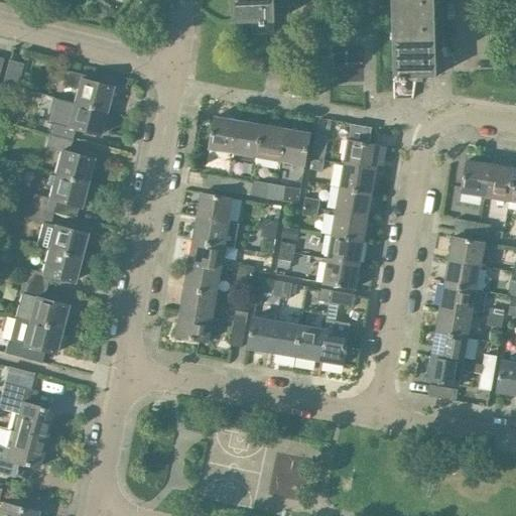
[(275,21),(274,0),(232,0),(233,22),(252,22),(253,34),(273,34),(273,21),(275,21)]
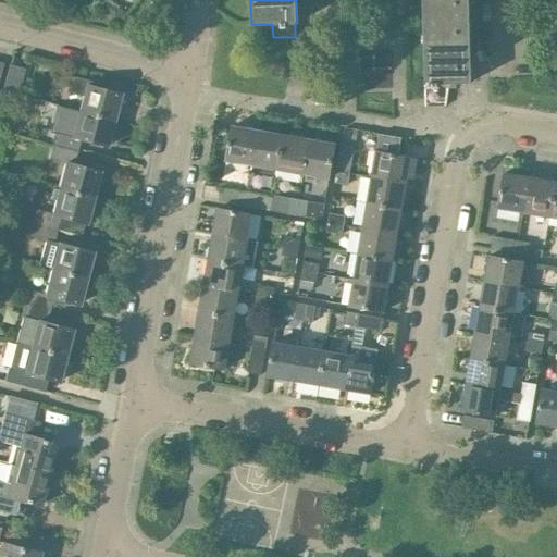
[(469,17),(468,0),(422,0),(423,20),(469,17)]
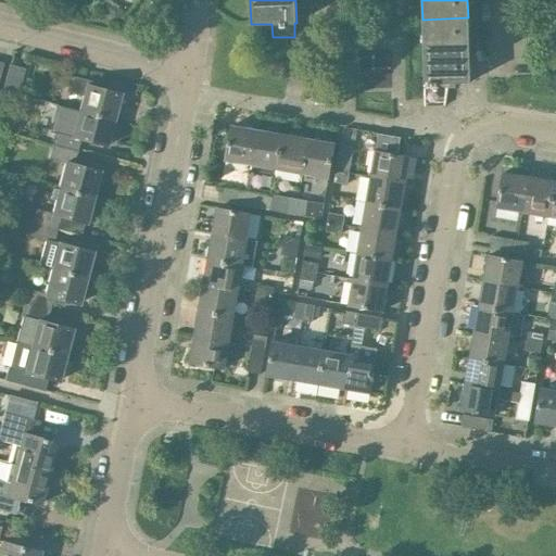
[(469,50),(468,17),(422,20),(424,51),(469,50)]
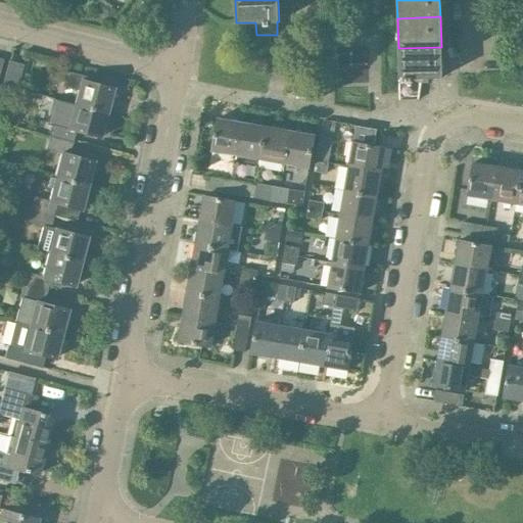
[(442,77),(441,47),(398,48),(399,77),(398,77),(399,100),(419,99),(421,83),(428,83),(428,78),(442,77)]
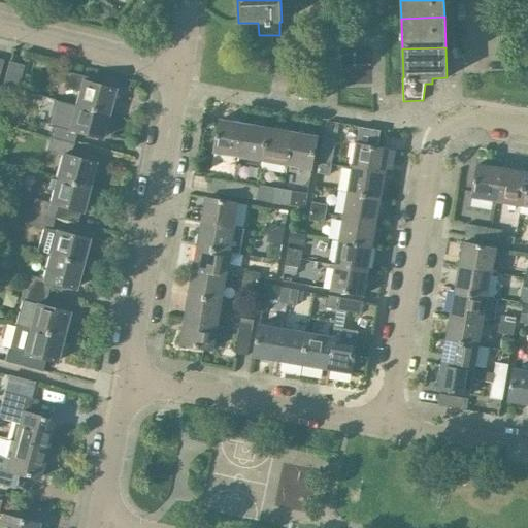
[(23,65),(8,62),(2,87),(17,90),(23,65)]
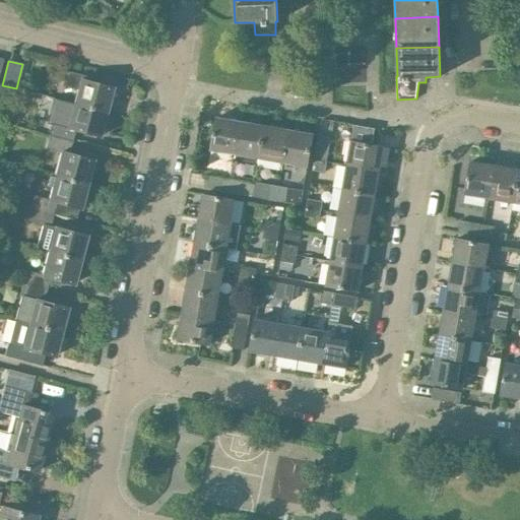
[(93,78),(85,76),(65,71),(61,84),(77,89),(73,104),(106,112),(113,88),(92,83),(93,78)]
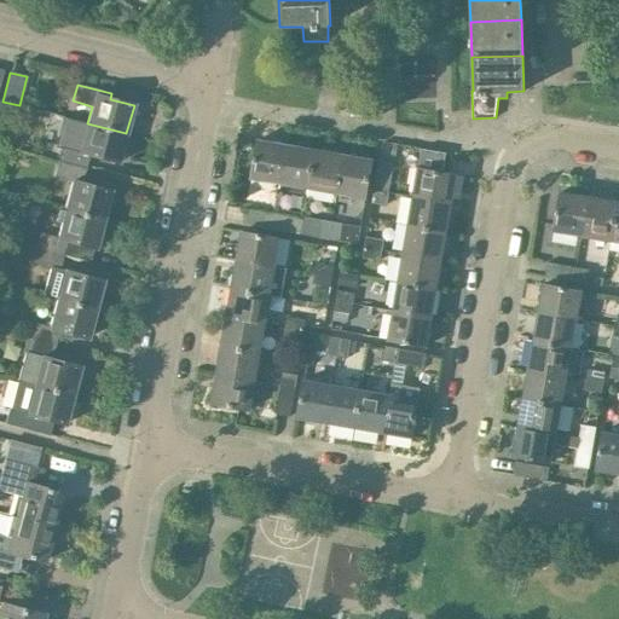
[(119,163),(126,133),(87,123),(80,151),(62,146),(57,162),(86,169),(90,155),(119,163)]
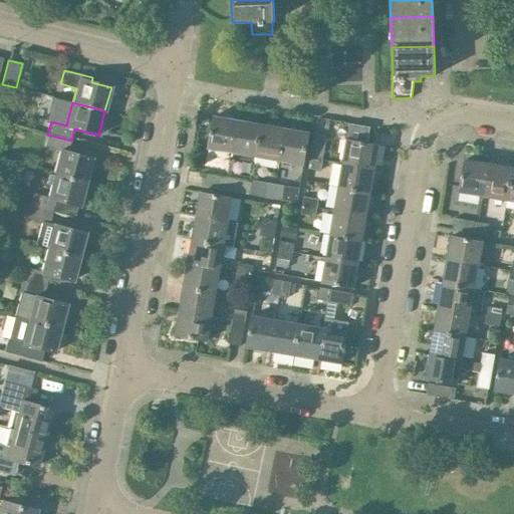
[(232,153),(238,120),(214,116),(209,148),(232,153)]
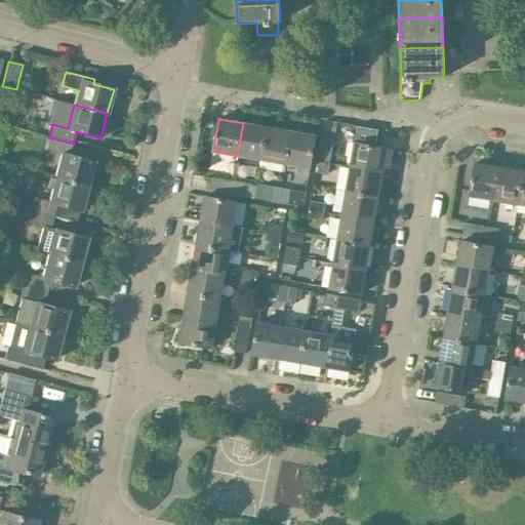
[(261,160),(268,127),(243,123),(237,156),(261,160)]
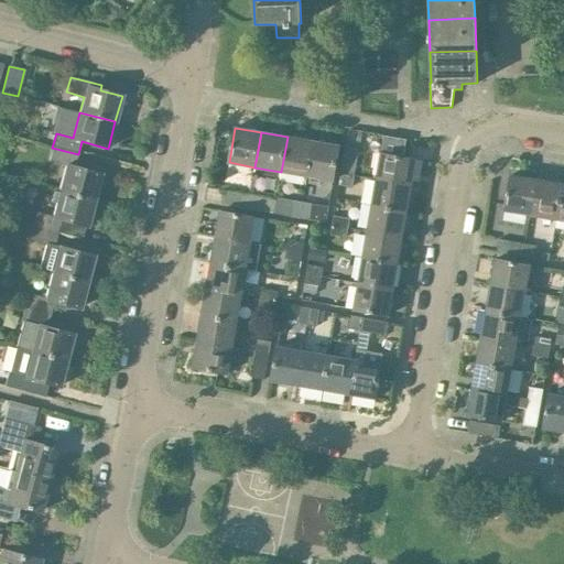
[(307,176),(313,141),(288,137),(281,172),(307,176)]
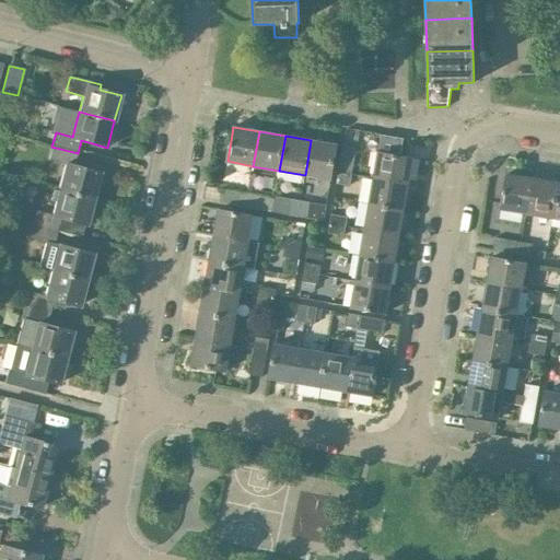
[(330,179),(337,144),(311,140),(305,175),(330,179)]
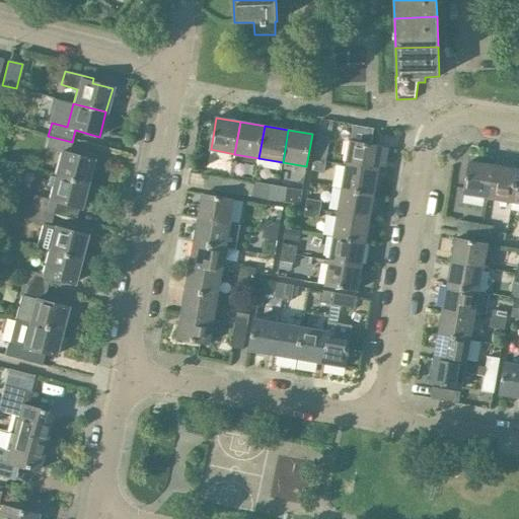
[(352,141),(349,156),(327,152),(329,137),(317,135),(313,159),(325,161),(347,165),(378,170),(382,146),(352,141)]
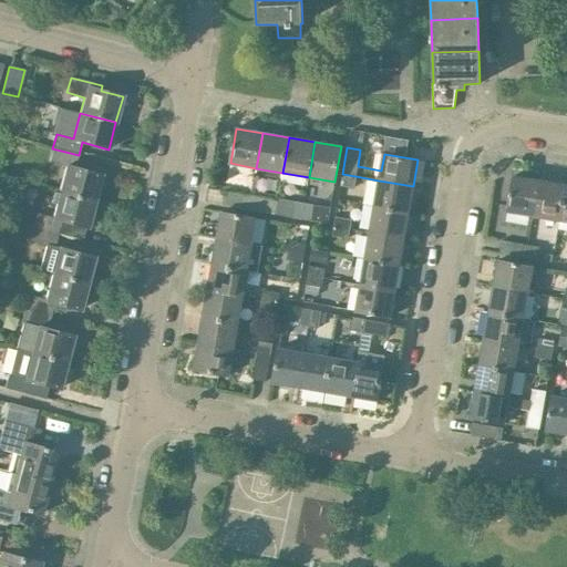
[(75,167),(79,155),(52,148),(49,161),(65,165),(59,192),(94,202),(102,175),(75,167)]
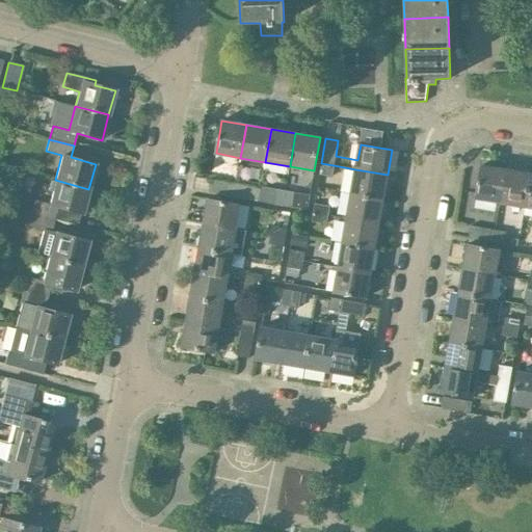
[(331,176),(334,165),(321,163),(320,174),(331,176)]
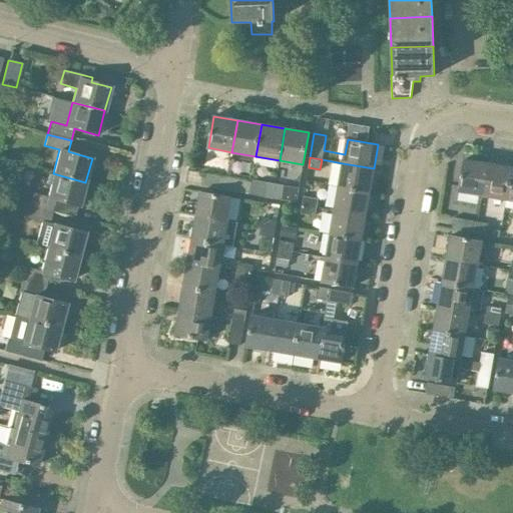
[(482,195),(488,163),(464,159),(459,191),(482,195)]
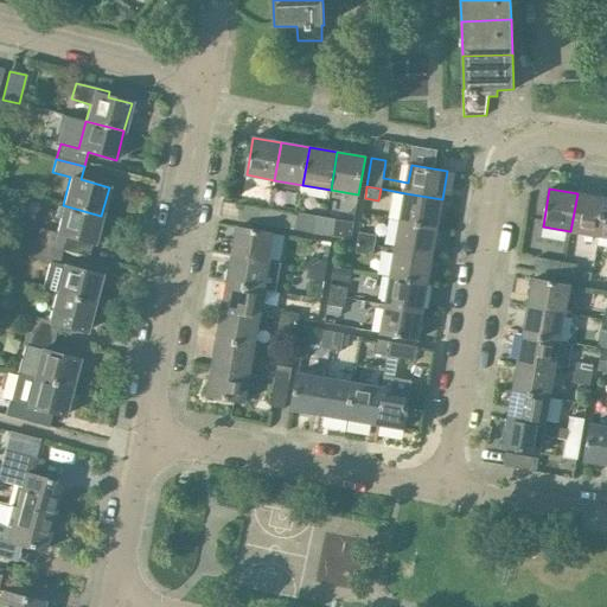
[(438,229),(442,199),(406,193),(400,223),(438,229)]
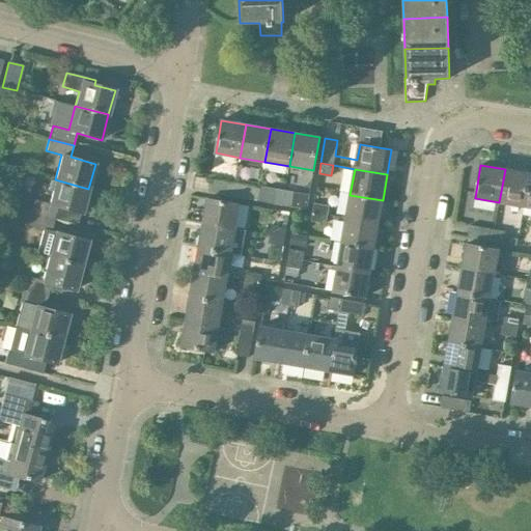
[(523,206),(529,173),(505,169),(499,202),(523,206)]
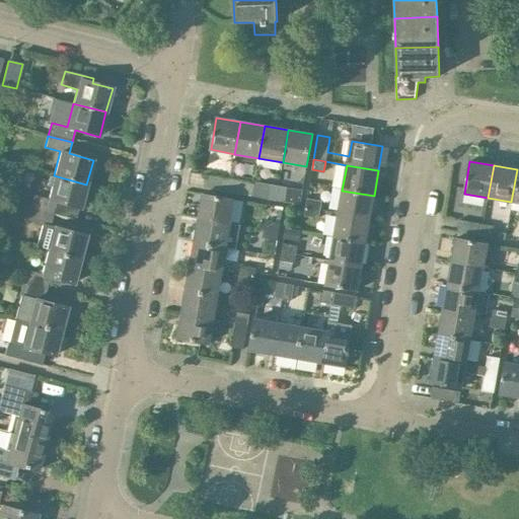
[(80,209),(86,184),(54,175),(47,199),(32,196),(29,208),(53,214),(56,202),(80,209)]
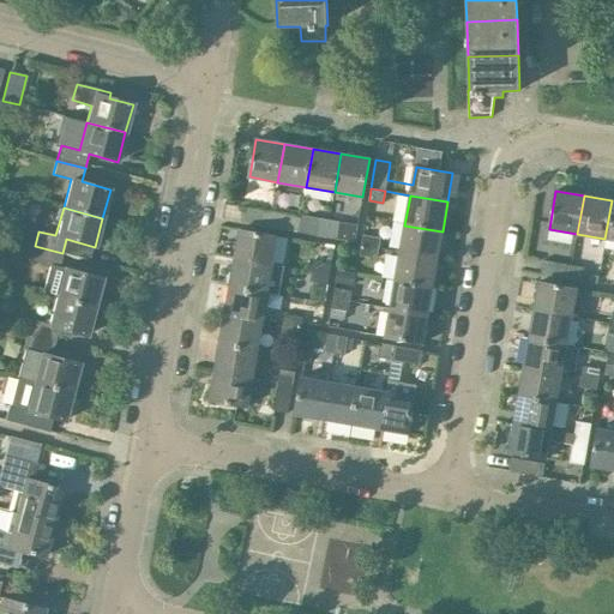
[(269,227),(272,212),(244,208),(241,222),(269,227)]
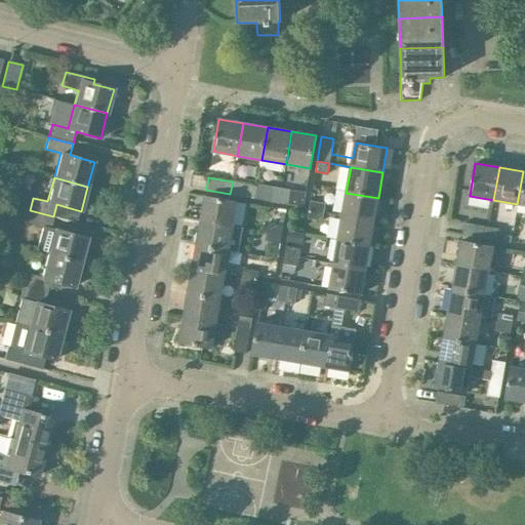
[(243,184),(233,182),(230,194),(241,196),(243,184)]
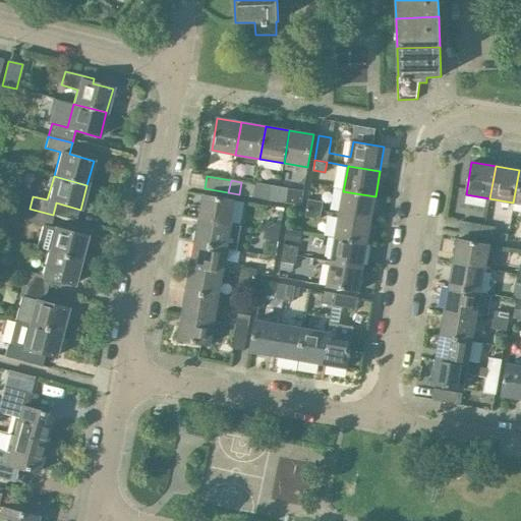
[(277,201),(279,189),(270,188),(268,200),(277,201)]
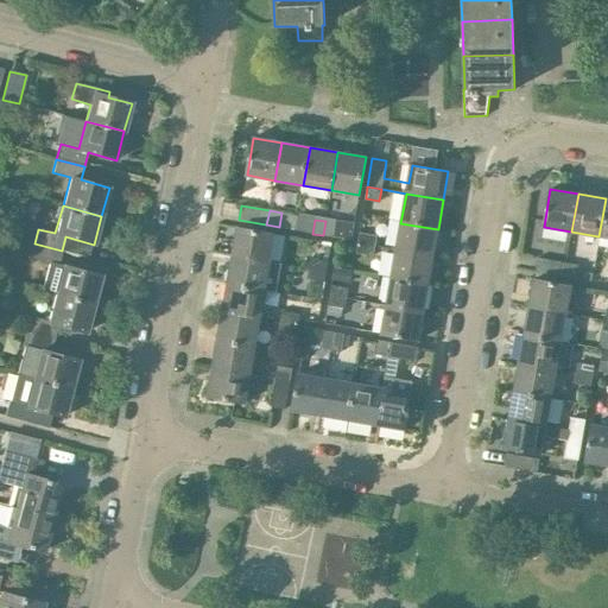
[(335,223),(325,221),(323,235),(333,238),(335,223)]
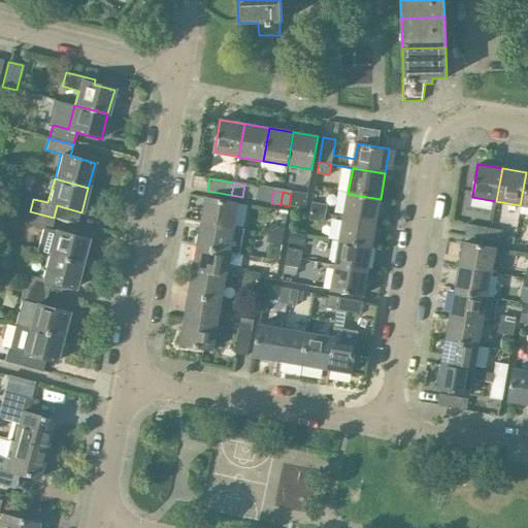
[(376,222),(381,199),(348,194),(344,216),(376,222)]
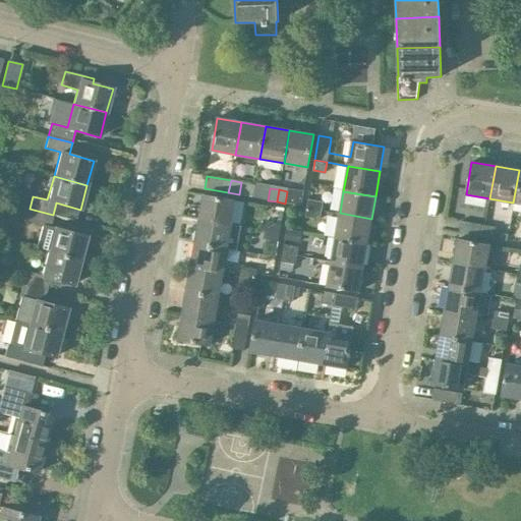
[(231,225),(235,200),(204,195),(199,220),(231,225)]
